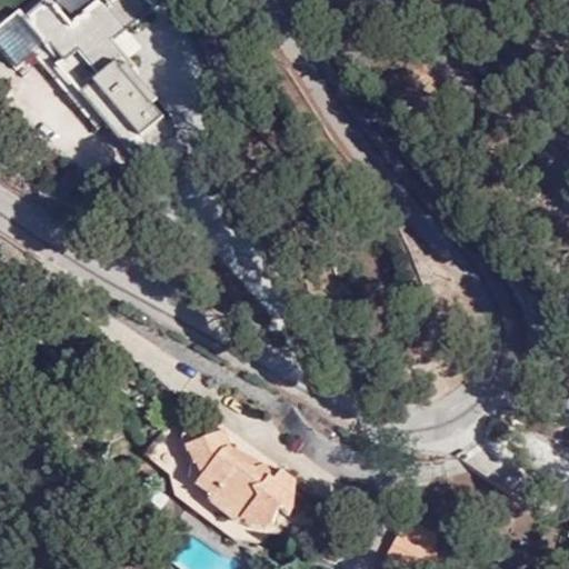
[(106,125),(128,151),(138,163),(147,171),(151,173),(167,173),(171,170),(178,165),(181,157),(182,148),(178,136),(152,105),(156,101),(131,72),(136,69),(112,40),(150,8),(143,0),(97,0),(98,0),(68,23),(48,0),(46,0),(21,20),(41,43),(31,52),(97,132),(106,125)]
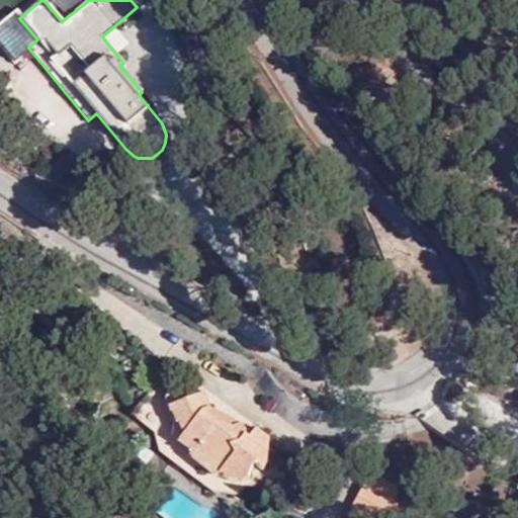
[(210,414),(211,409),(204,392),(168,408),(175,424),(173,435),(183,442),(181,444),(194,454),(195,462),(217,479),(219,476),(223,469),(236,480),(249,477),(255,461),(266,469),(270,437),(258,428),(252,436),(243,423),(234,428),(223,425),(210,414)]
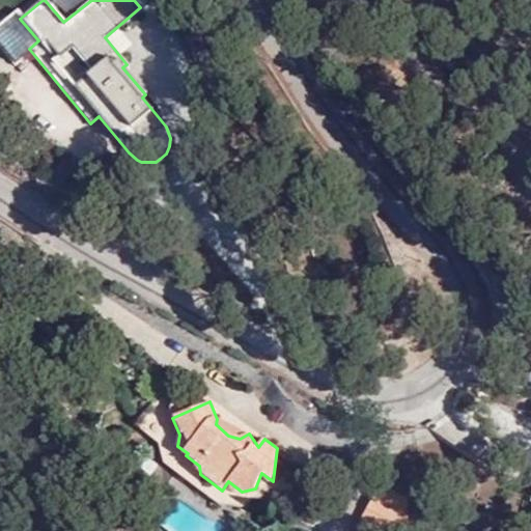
[(249,434),(217,419),(216,424),(228,436),(240,439),(249,434)]
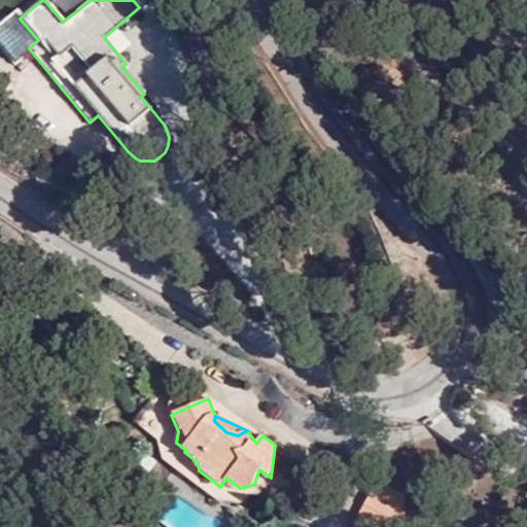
[(226,478),(222,484),(233,492),(241,494),(251,491),(253,485),(240,488),(226,478)]
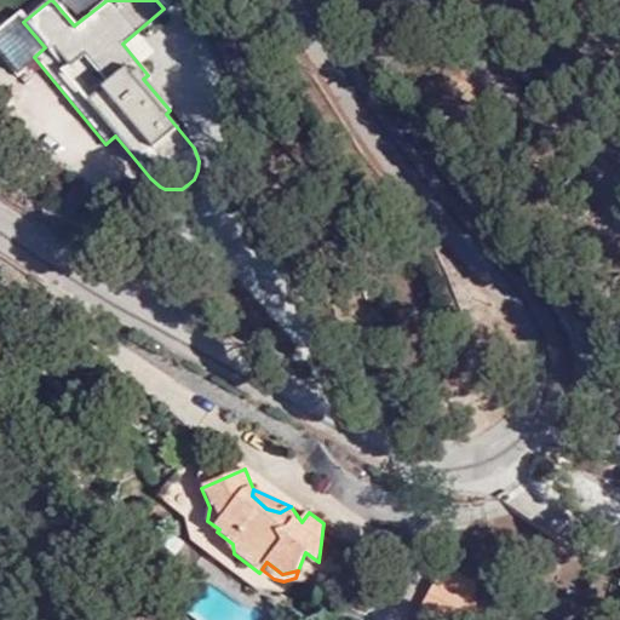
[(460,614),(468,618),(472,615),(474,584),(441,567),(425,597),(460,614)]
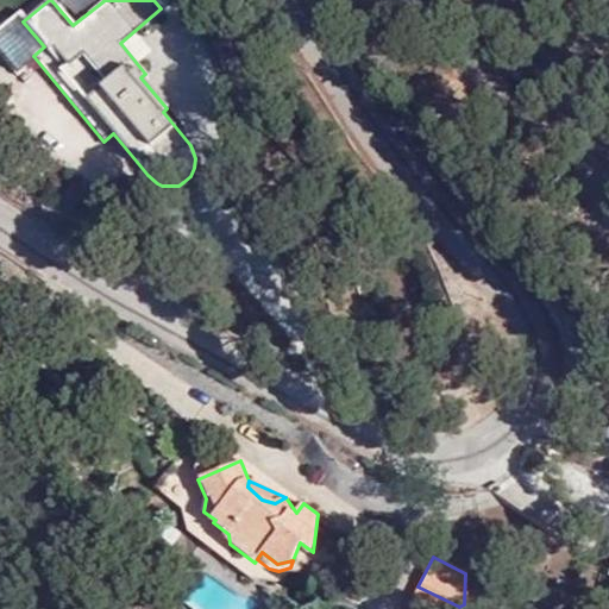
[(418,586),(406,608),(449,608),(452,603),(418,586)]
